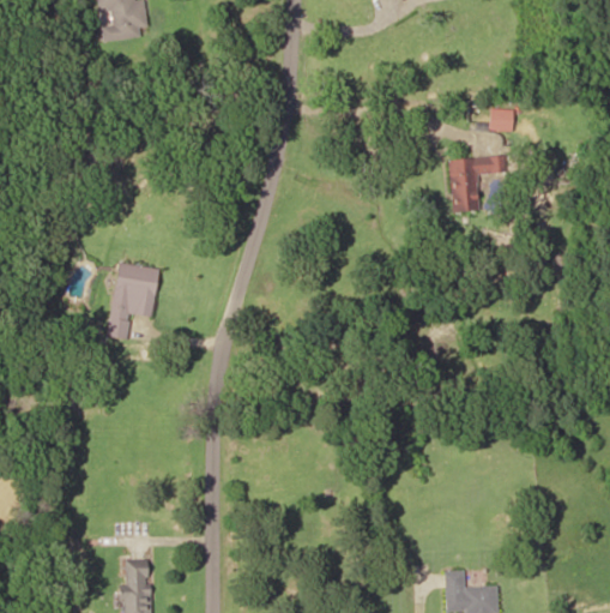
[(98,0),(100,12),(112,11),(113,25),(102,25),(103,41),(148,37),(144,0),(98,0)]
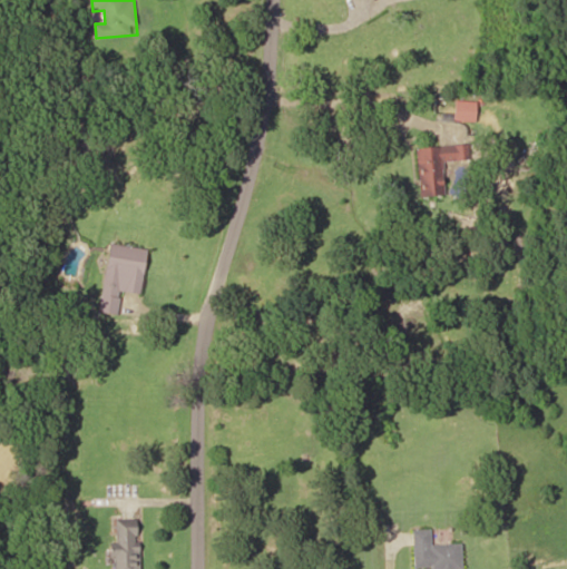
[(477,123),(477,101),(456,101),(456,123),(477,123)]
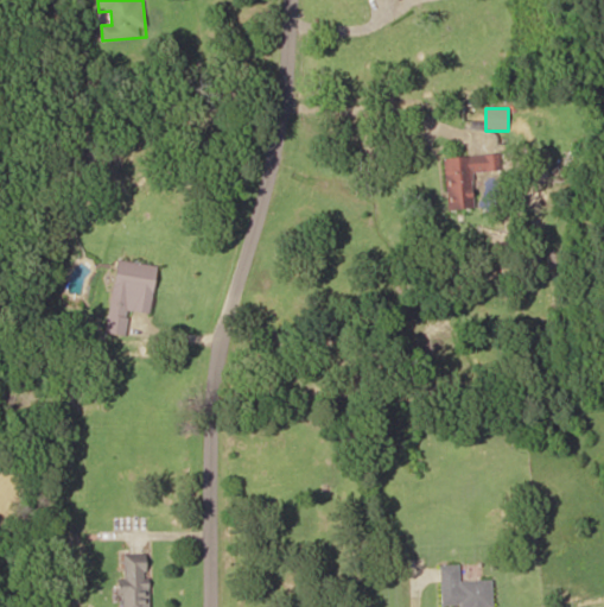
[(503,174),(502,155),(445,157),(447,210),(476,209),(475,175),(503,174)]
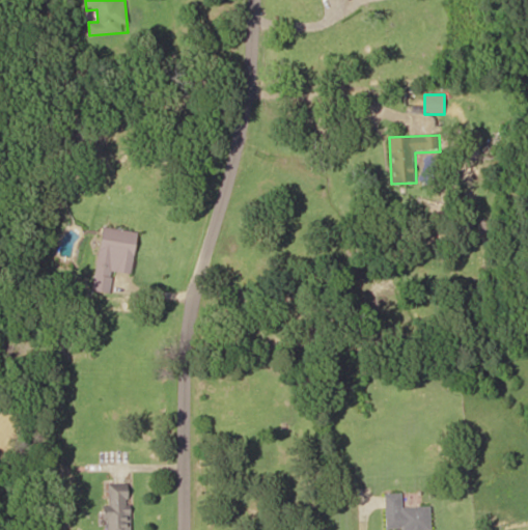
[(138,232),(103,228),(94,291),(111,294),(113,272),(132,275),(138,232)]
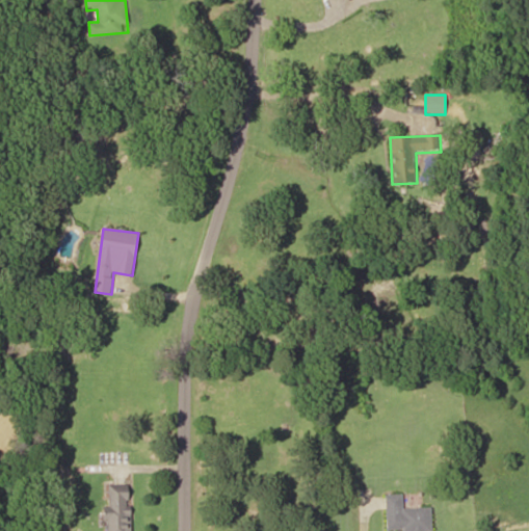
[(131,530),(131,484),(110,484),(110,508),(107,508),(106,530),(131,530)]
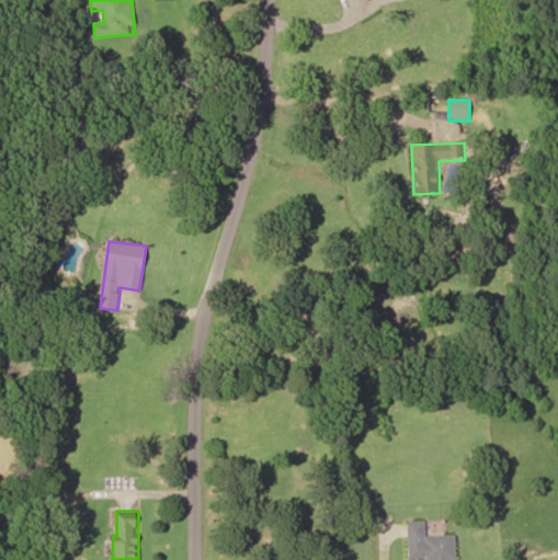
[(426,536),(426,522),(408,522),(408,559),(456,559),(456,536),(426,536)]
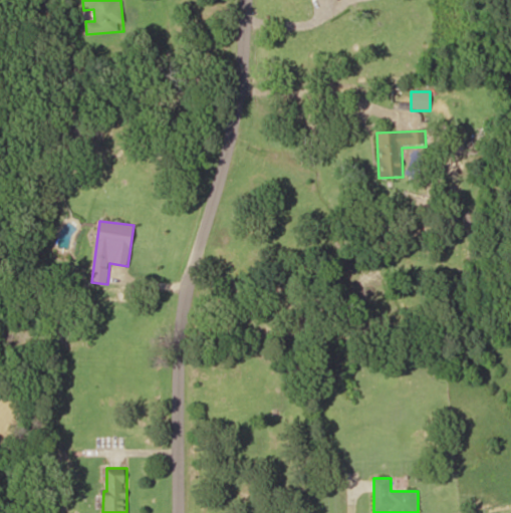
All buildings are outlined.
